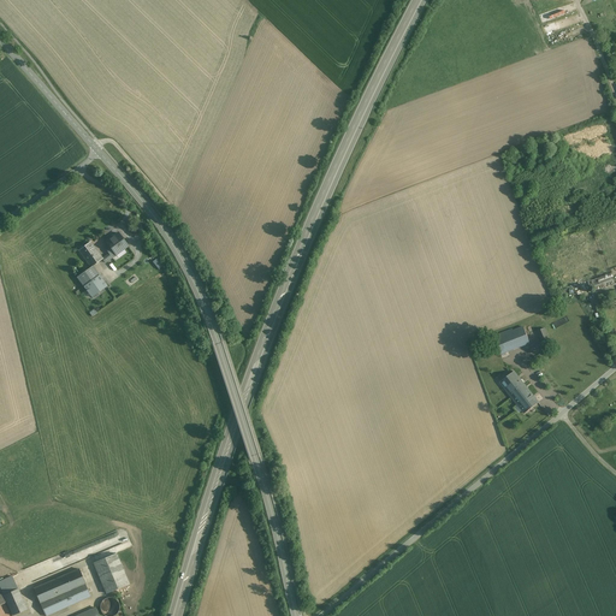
[(118,231),(106,241),(110,246),(116,256),(117,256),(129,247),(118,231)]
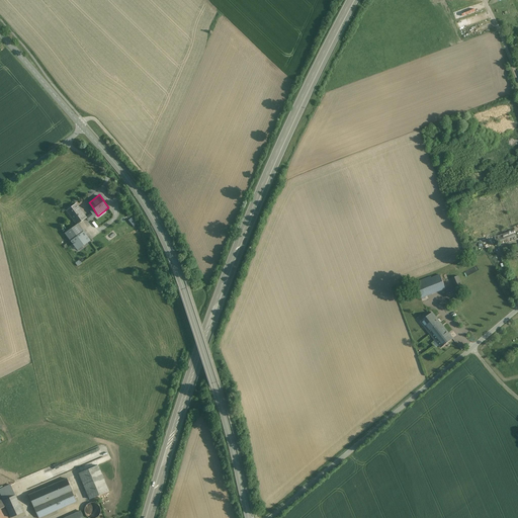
[(76,226),(78,224),(87,218),(76,203),(66,210),(76,226)]
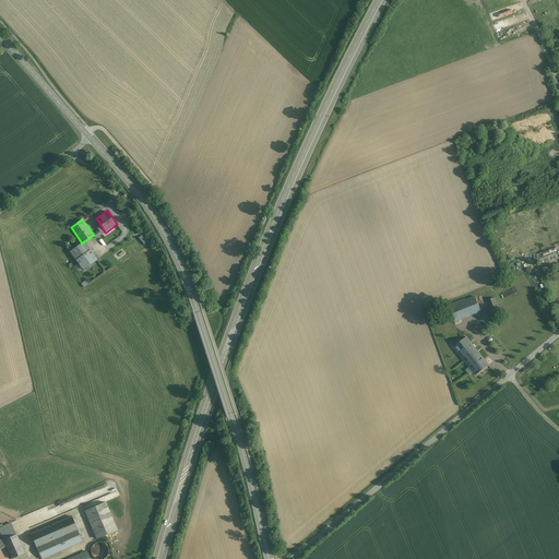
[(105,233),(99,223),(95,225),(99,230),(94,234),(94,235),(93,236),(95,239),(105,233)]
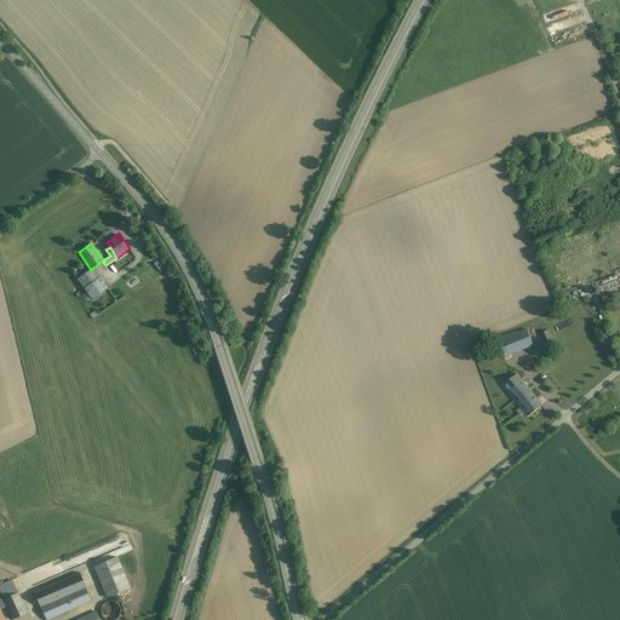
[(161,271),(166,267),(159,259),(154,264),(161,271)]
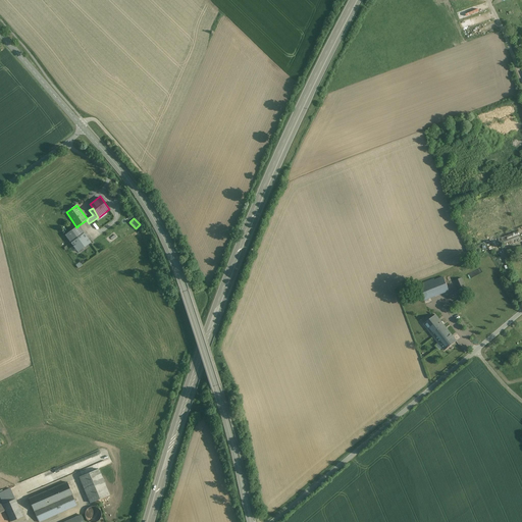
[(70,243),(84,232),(79,225),(76,227),(65,236),(70,243)]
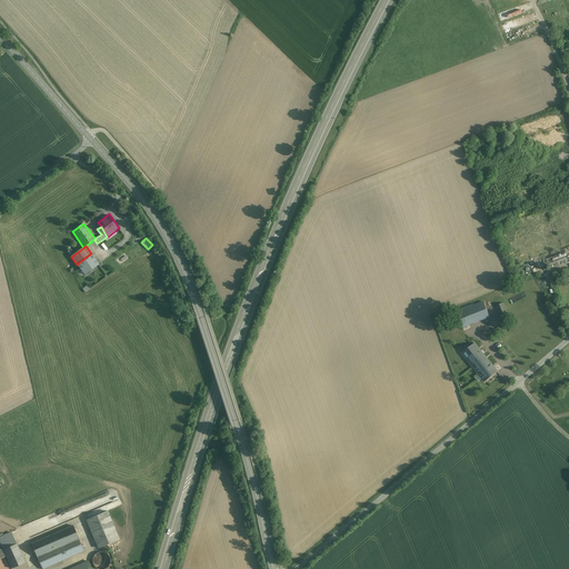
[(565,252),(543,260),(546,268),(568,259),(565,252)]
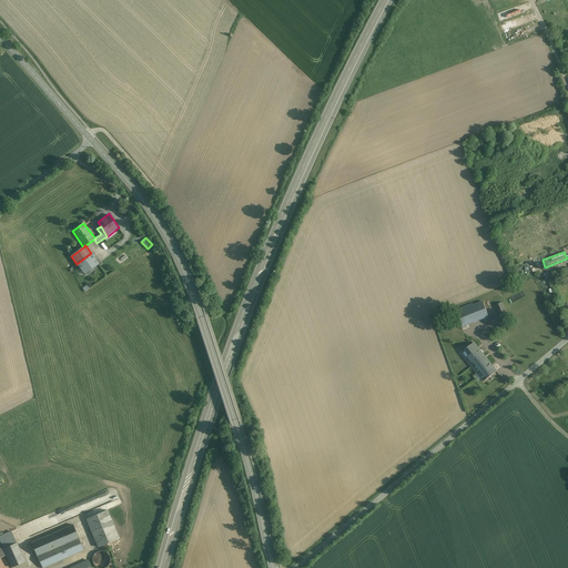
[(83,274),(99,263),(91,253),(77,264),(83,274)]
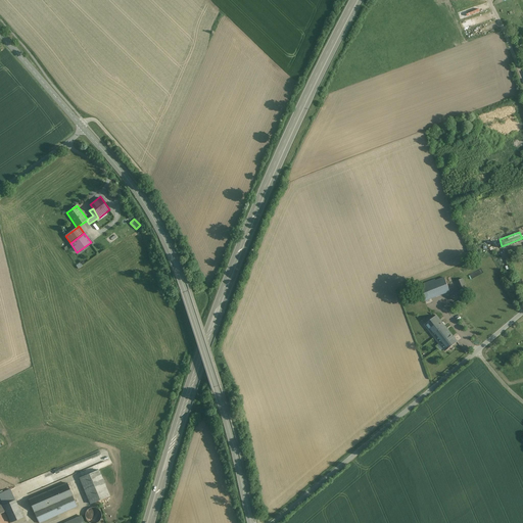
[(445,278),(421,287),(424,296),(426,300),(450,291),(445,278)]
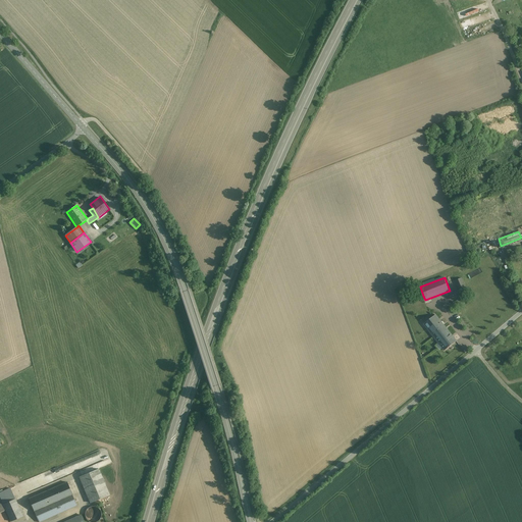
[(461,278),(456,280),(461,293),(466,291),(461,278)]
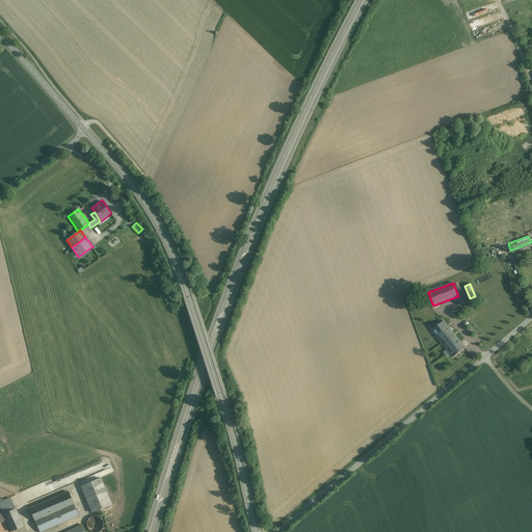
[(444,321),(450,328),(453,326),(447,319),(444,321)]
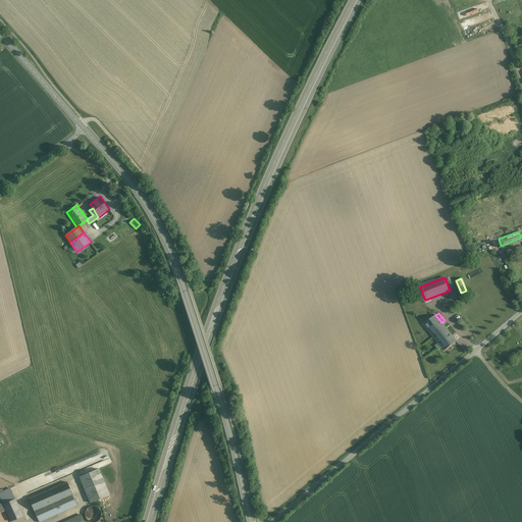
[(445,351),(456,342),(441,322),(435,315),(424,324),(445,351)]
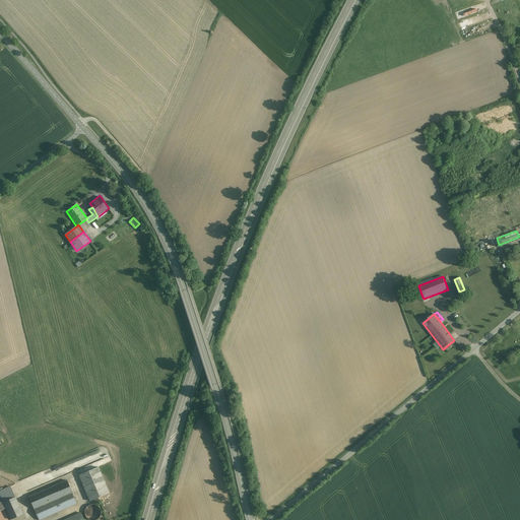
[(99,467),(79,475),(90,501),(109,493),(99,467)]
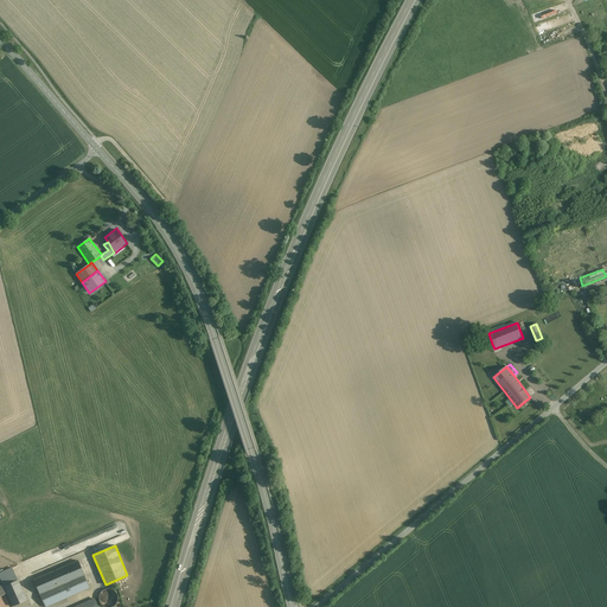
[(50,551),(30,558),(32,568),(53,560),(50,551)]
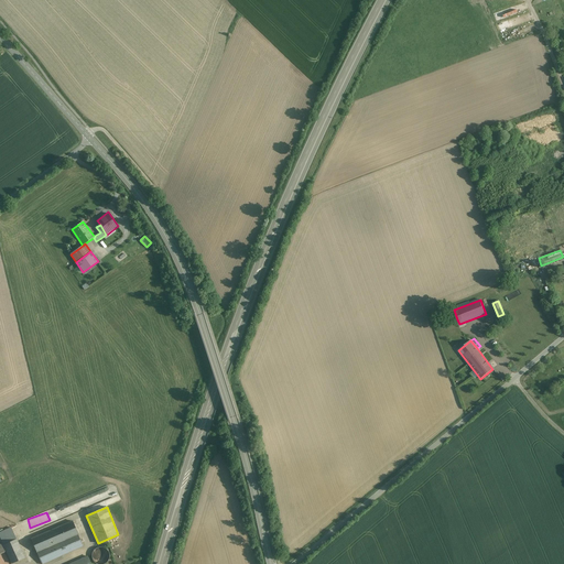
[(58,543),(78,534),(73,521),(31,539),(36,553),(55,545),(58,543)]
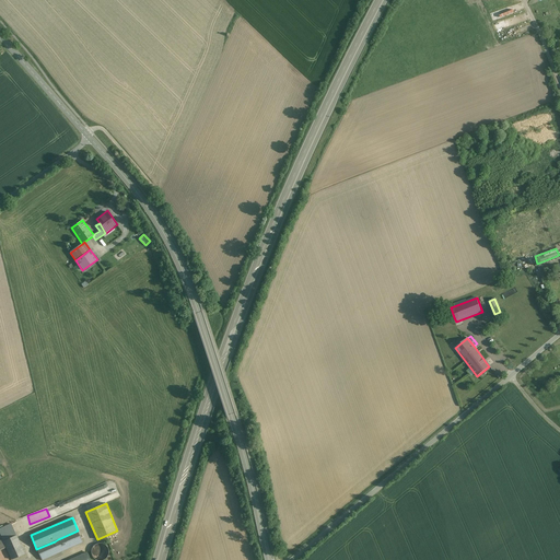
[(11,524),(0,528),(0,533),(3,539),(6,546),(7,548),(12,559),(25,555),(11,524)]
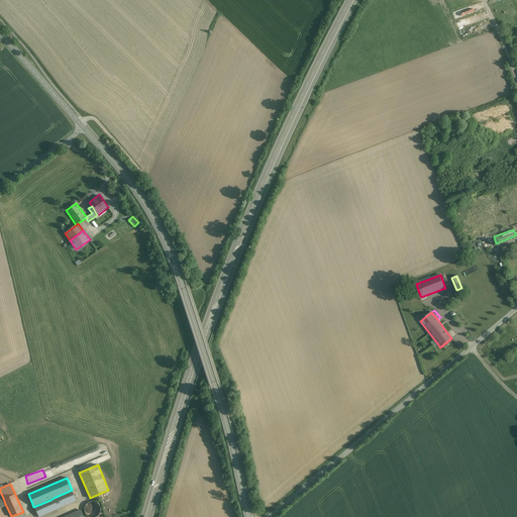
[(54,498),(59,509),(77,501),(72,490),(54,498)]
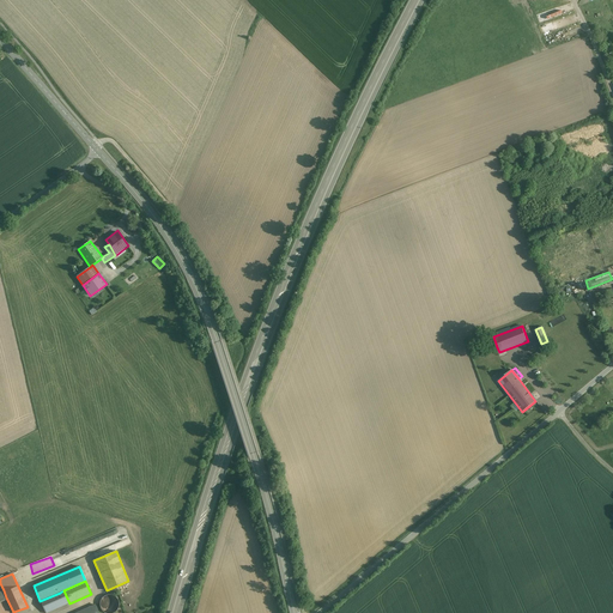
[(62,599),(43,607),(44,612),(47,612),(70,604),(64,590),(60,593),(62,599)]
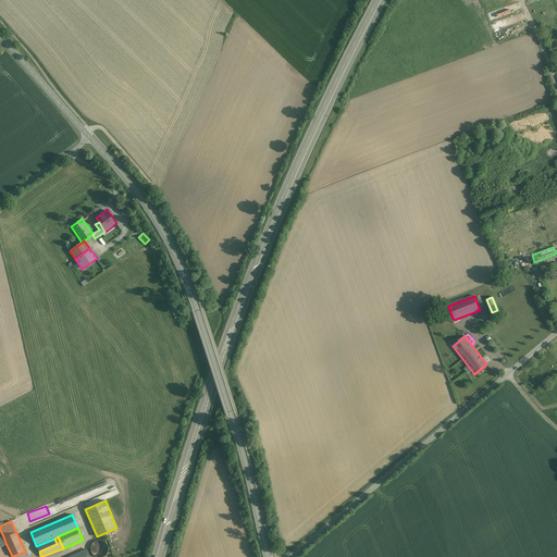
[(57,544),(54,539),(36,546),(39,552),(57,544)]
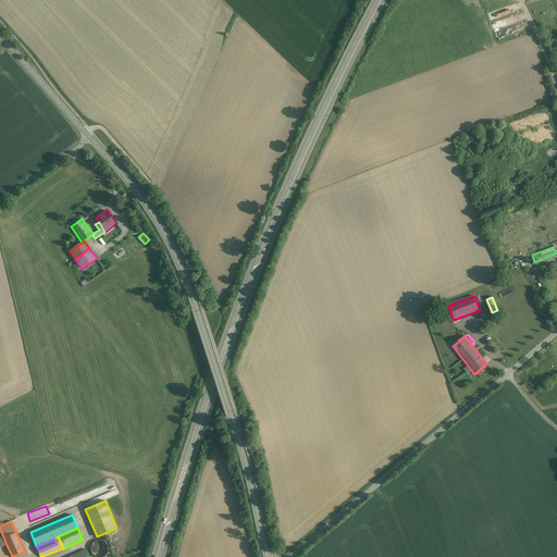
[(91,552),(93,555),(96,556),(95,556),(102,556),(104,556),(107,555),(108,552),(109,547),(108,544),(104,542),(101,540),(97,540),(94,542),(91,545),(90,548),(91,552)]
